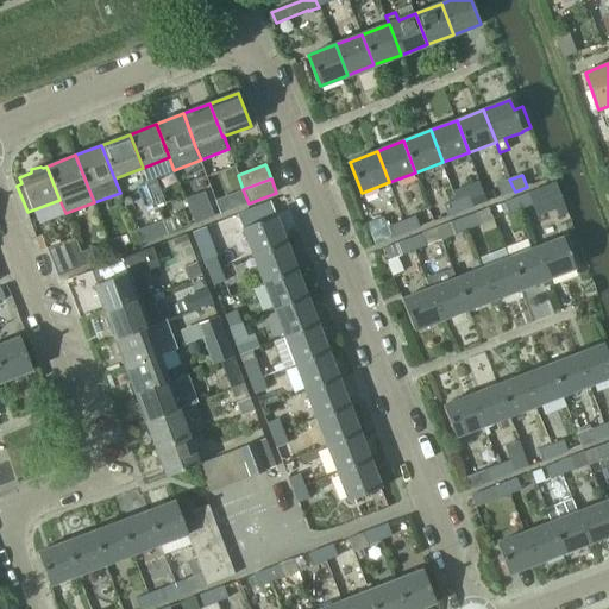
[(502,196),(515,192),(509,180),(497,184),(502,196)]
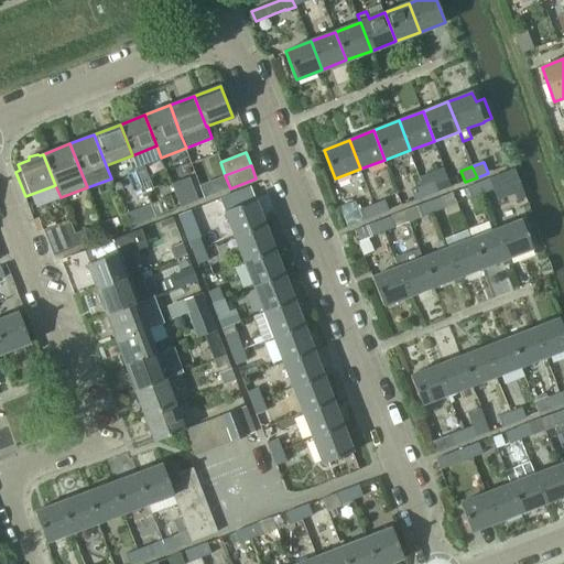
[(190,179),(172,185),(181,207),(198,201),(190,179)]
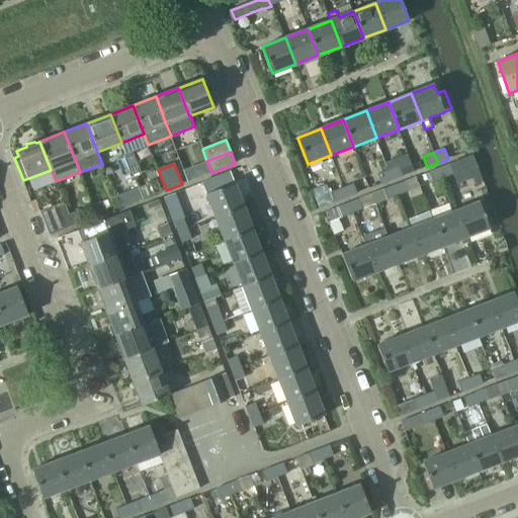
[(440,169),(443,178),(453,174),(450,165),(440,169)]
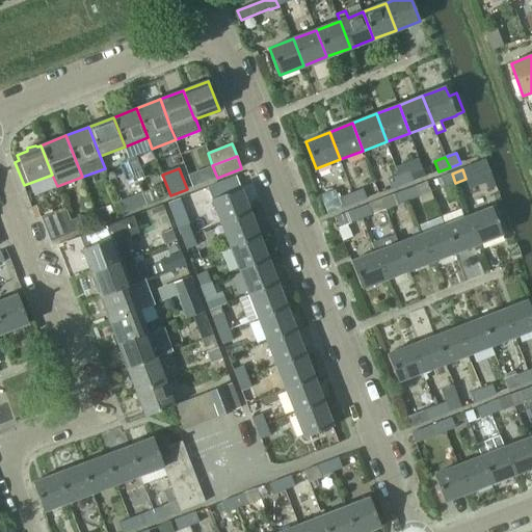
[(409,171),(399,175),(403,185),(414,181),(409,171)]
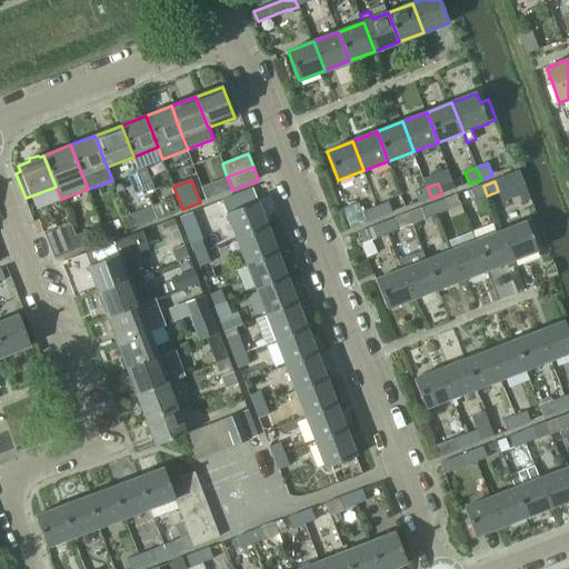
[(476,200),(487,196),(483,186),(471,190),(476,200)]
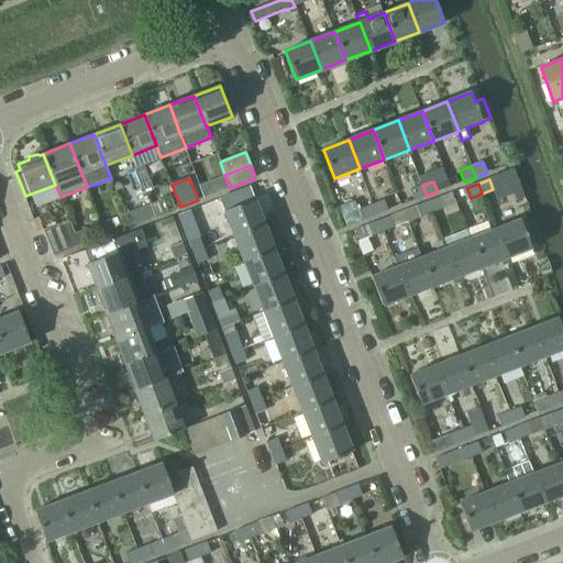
[(416,200),(427,196),(422,185),(411,189),(416,200)]
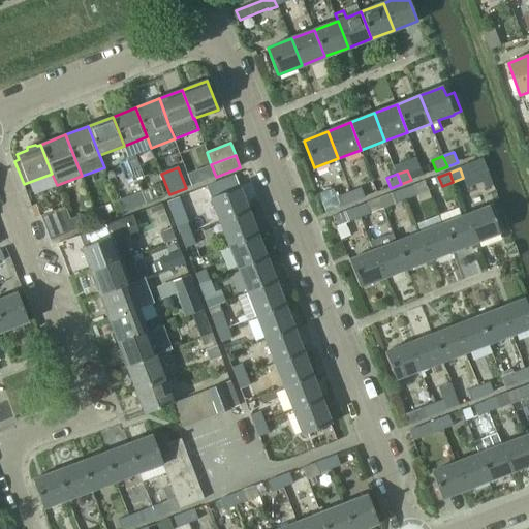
[(402,190),(405,200),(417,196),(413,186),(402,190)]
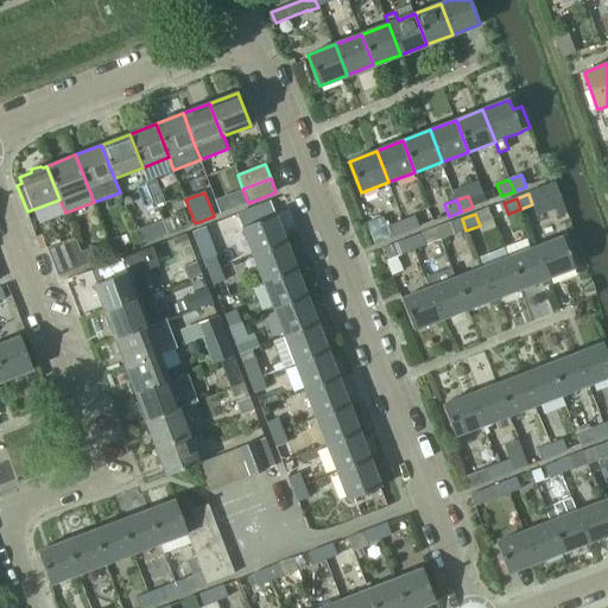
[(177,215),(163,221),(164,225),(168,234),(189,226),(185,216),(178,219),(177,215)]
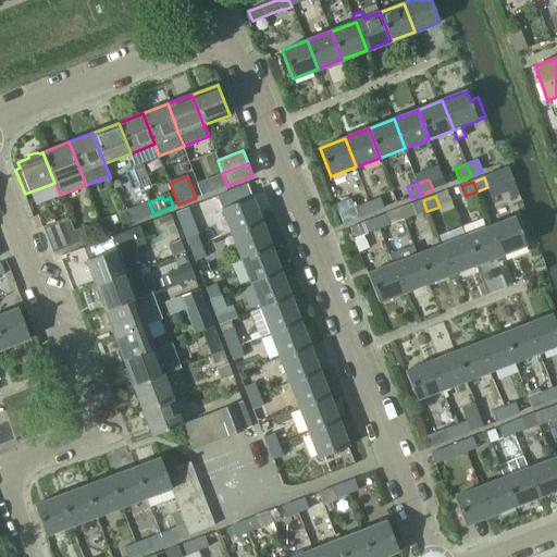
[(232,235),(262,223),(252,197),(222,209),(232,235)]
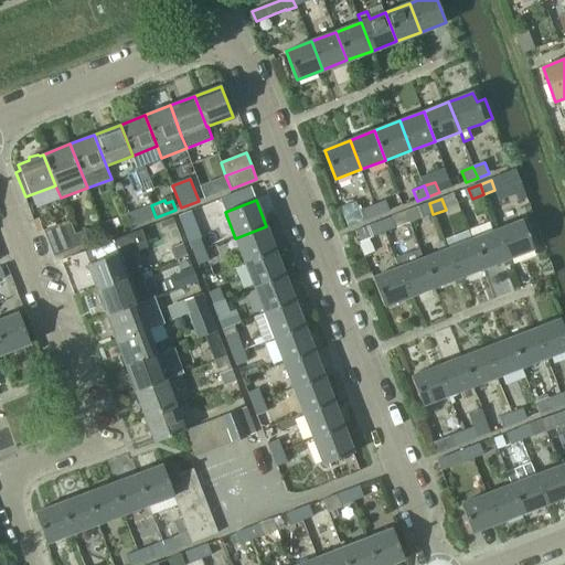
[(385,201),(373,206),(377,216),(390,212),(385,201)]
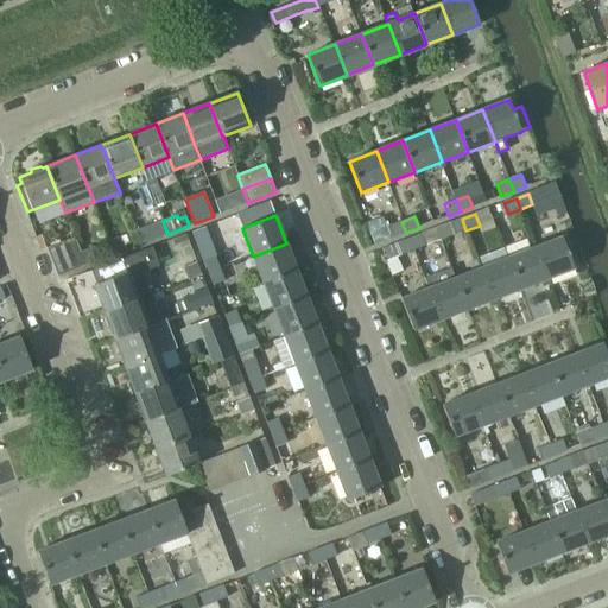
[(382,217),(367,223),(375,245),(396,238),(406,233),(401,222),(391,226),(391,225),(386,226),(382,217)]
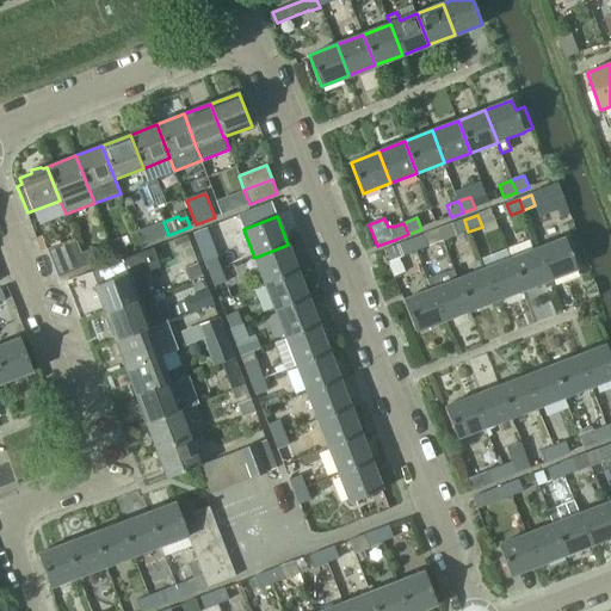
[(464,220),(450,226),(455,236),(468,232),(464,220)]
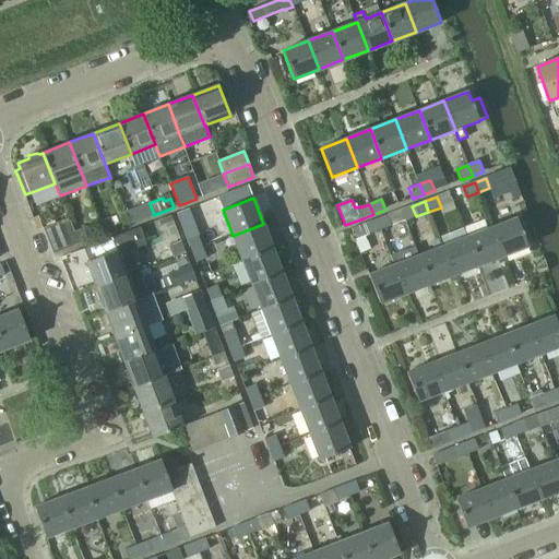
[(130,225),(142,221),(137,207),(125,213),(130,225)]
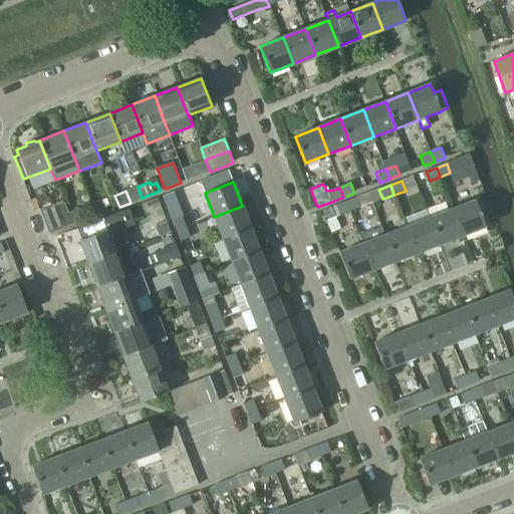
[(360,208),(357,198),(346,202),(350,212),(360,208)]
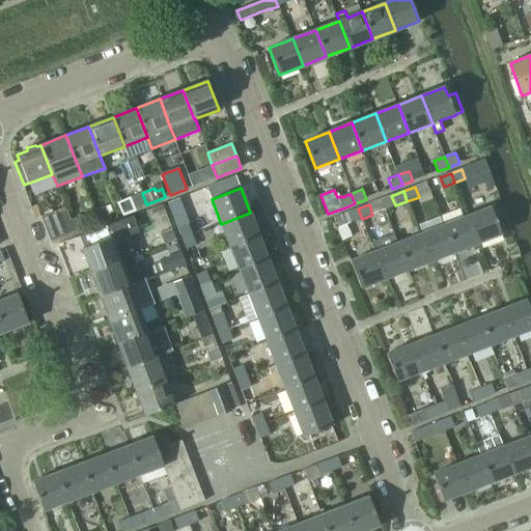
[(151,210),(154,215),(164,211),(162,205),(151,210)]
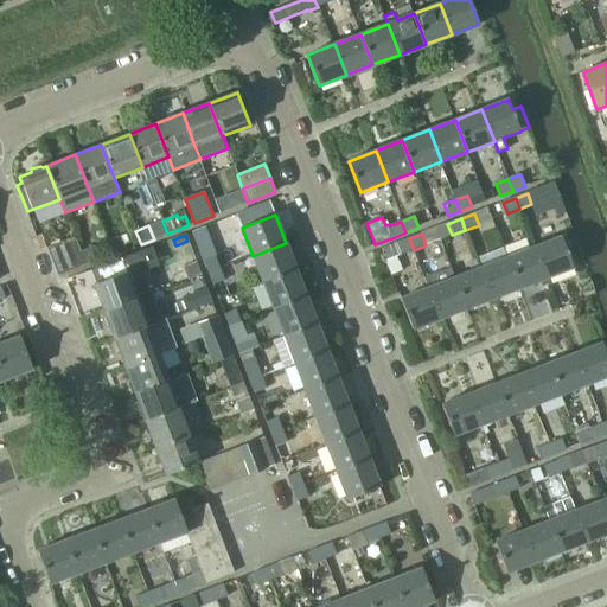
[(108,241),(114,255),(126,250),(121,236),(108,241)]
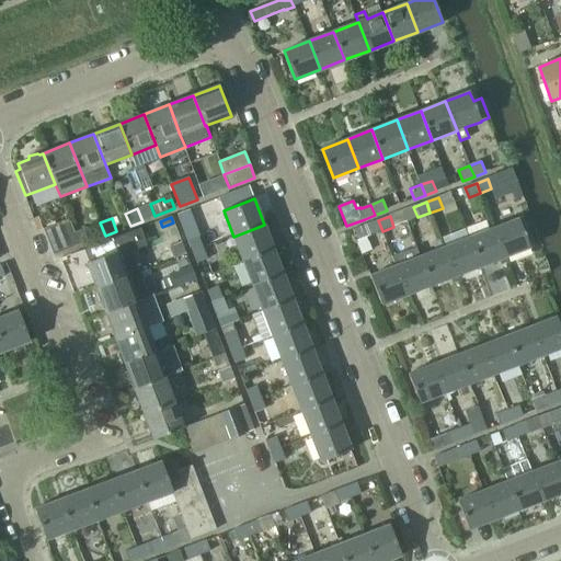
[(69,219),(43,229),(48,242),(75,232),(69,219)]
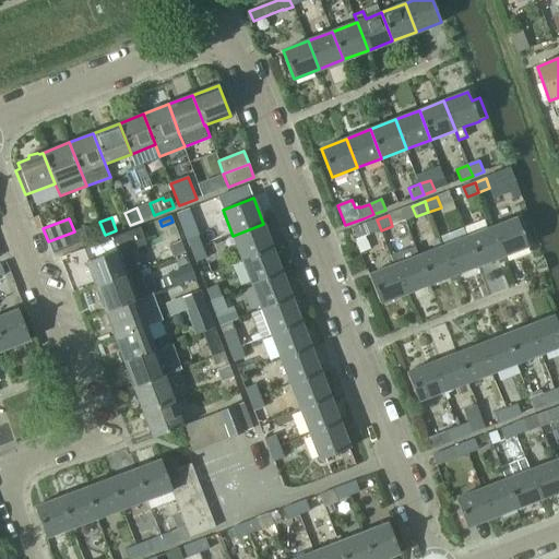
[(494,228),(504,257),(528,247),(518,218),(494,228)]
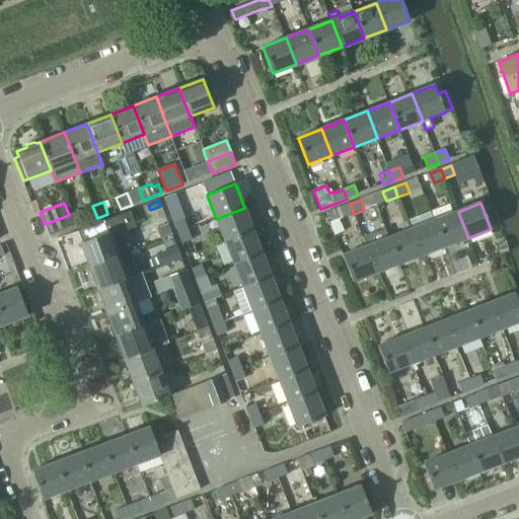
[(331,223),(354,214),(350,204),(327,212),(331,223)]
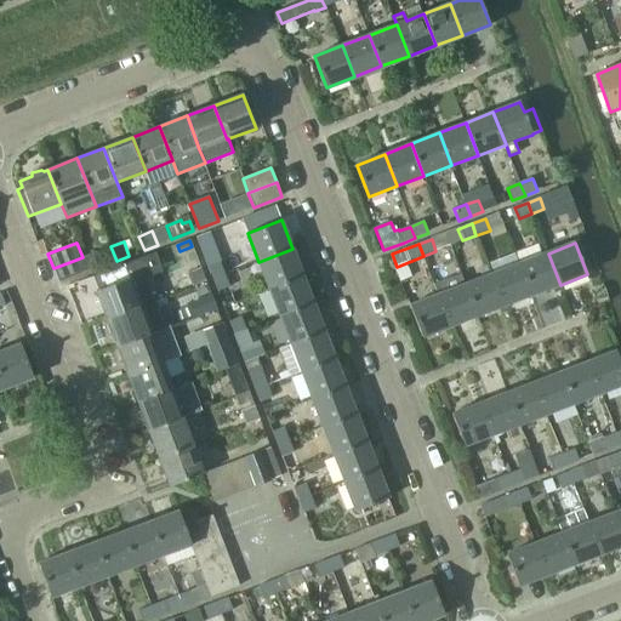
[(258,262),(269,290),(303,277),(292,249),(258,262)]
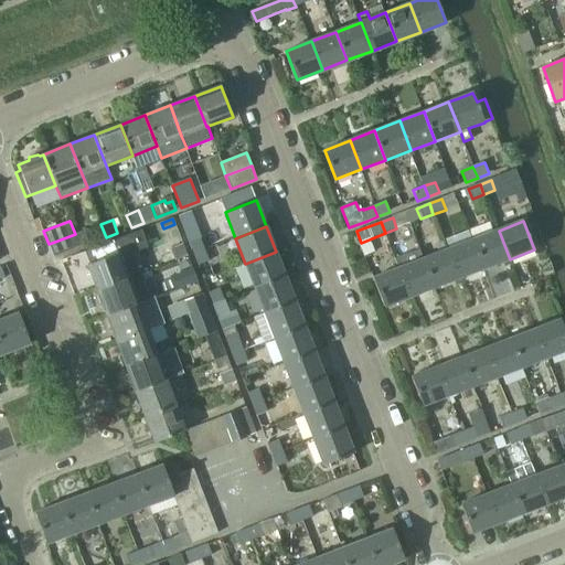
[(117,254),(87,265),(97,291),(128,279),(140,275),(132,253),(148,247),(141,230),(112,242),(117,254)]
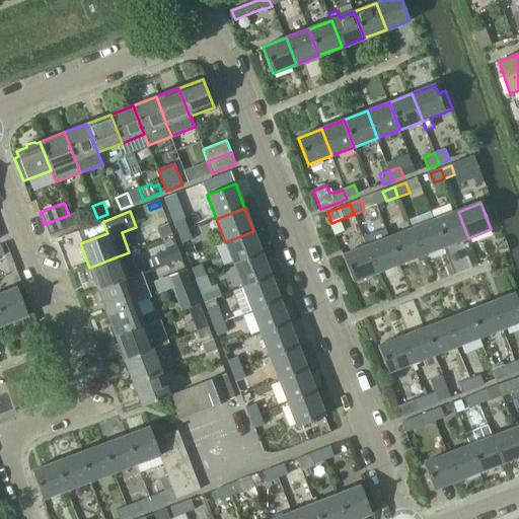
[(446,246),(468,238),(458,212),(436,220),(446,246)]
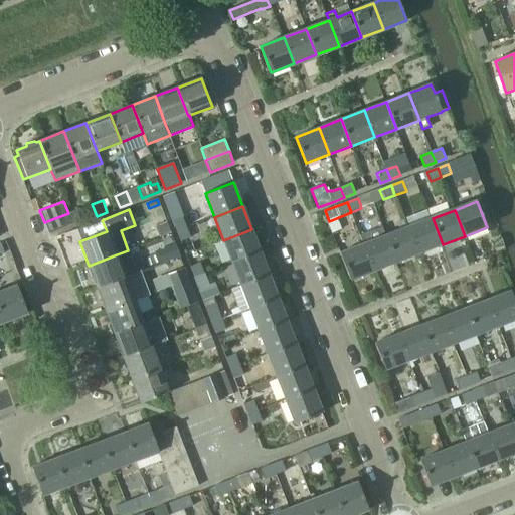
[(68,213),(44,222),(49,234),(52,232),(72,224),(72,223),(78,221),(74,211),(68,213)]
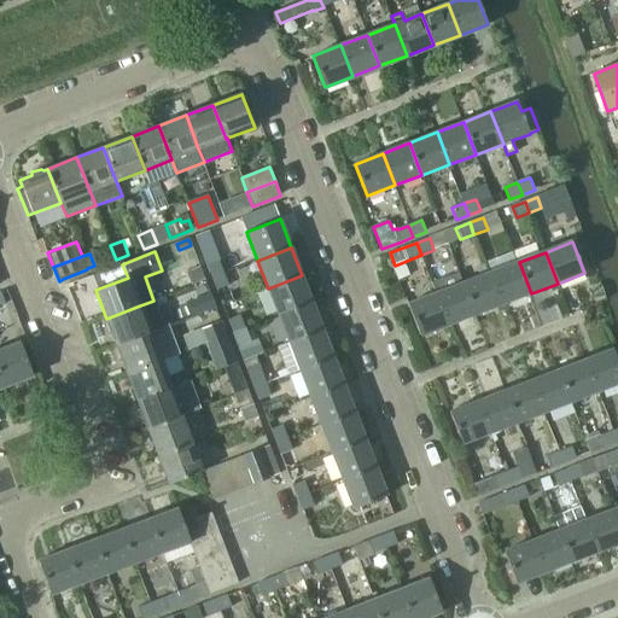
[(213,279),(225,274),(220,261),(208,266),(213,279)]
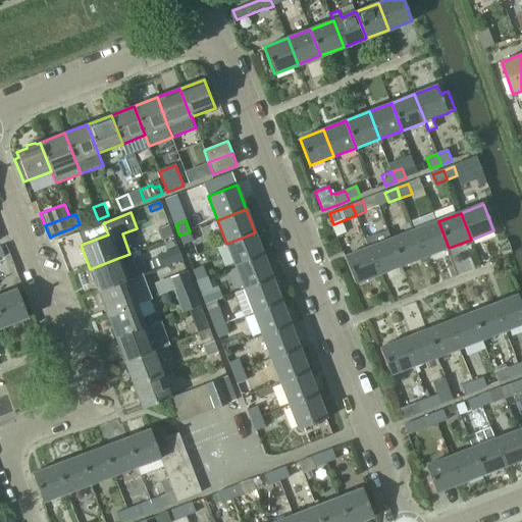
[(415,230),(425,257),(449,248),(438,221),(415,230)]
